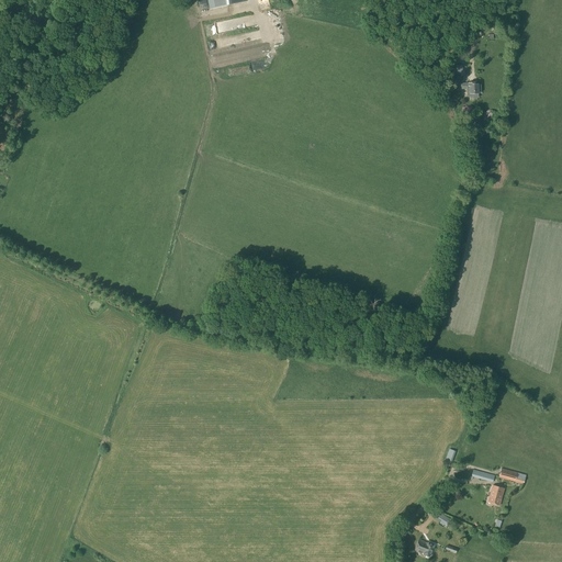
[(247,1),(247,0),(206,0),(210,10),(247,1)]
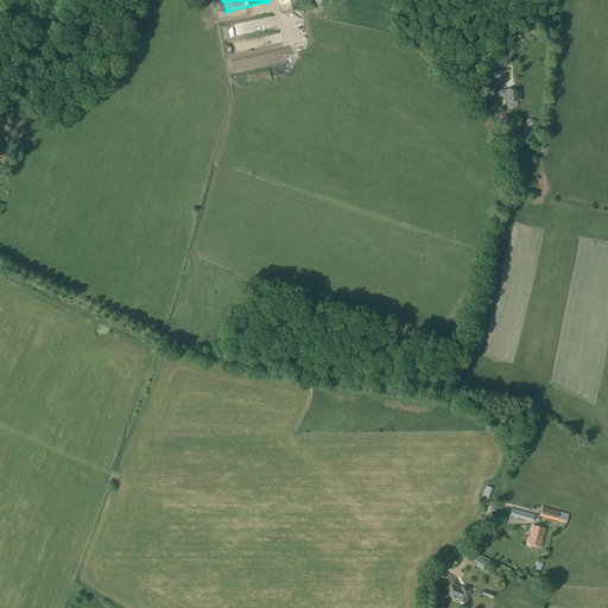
[(249,40),(230,44),(233,54),(255,49),(252,33),(261,31),(259,21),(246,24),(249,40)]
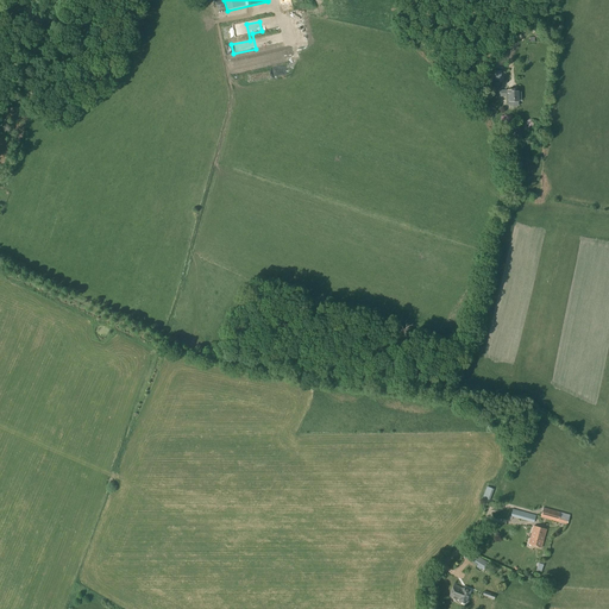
[(518,107),(518,106),(518,101),(521,101),(521,93),(519,93),(519,90),(515,90),(515,89),(514,89),(514,88),(510,88),(510,89),(507,89),(507,90),(500,90),(500,98),(506,96),(506,104),(508,105),(512,105),(512,106),(513,107),(518,107)]
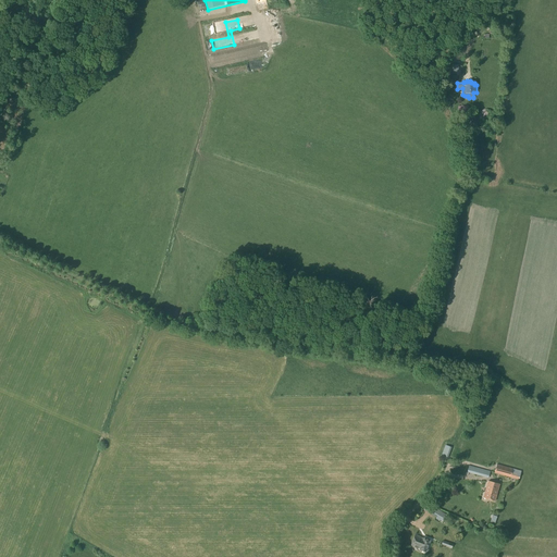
[(447,458),(452,447),(445,445),(442,455),(447,458)]
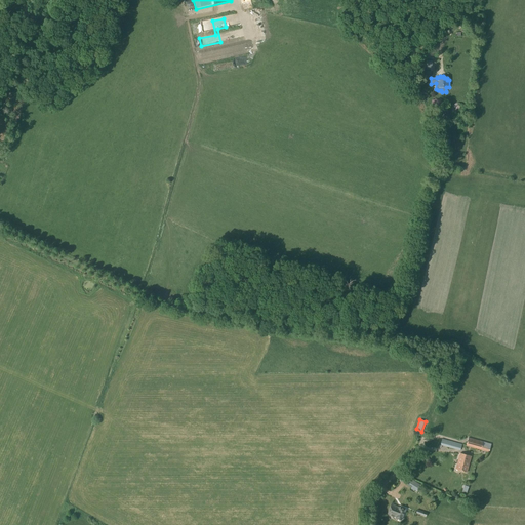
[(488,452),(491,444),(483,442),(469,438),(466,446),(481,450),(488,452)]
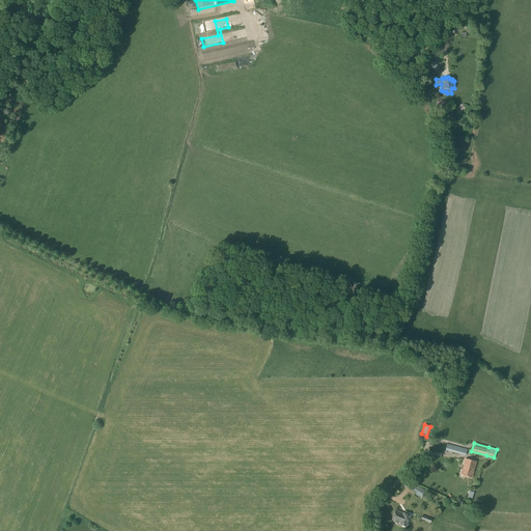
[(466,455),(467,449),(447,444),(445,450),(466,455)]
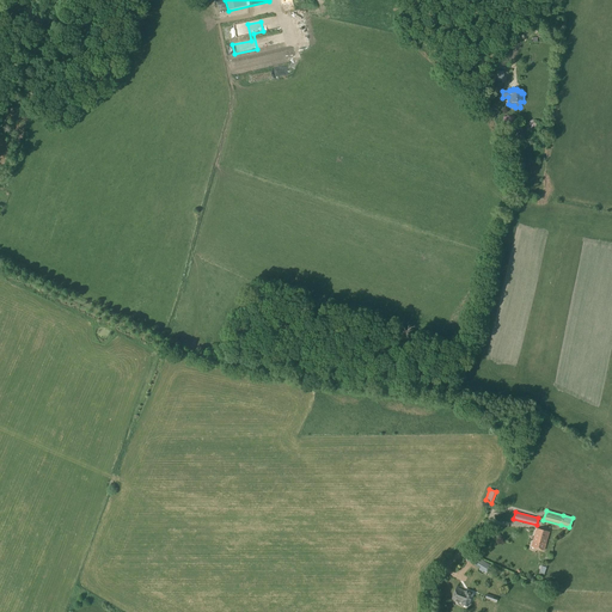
[(544,551),(549,532),(537,528),(531,548),(544,551)]
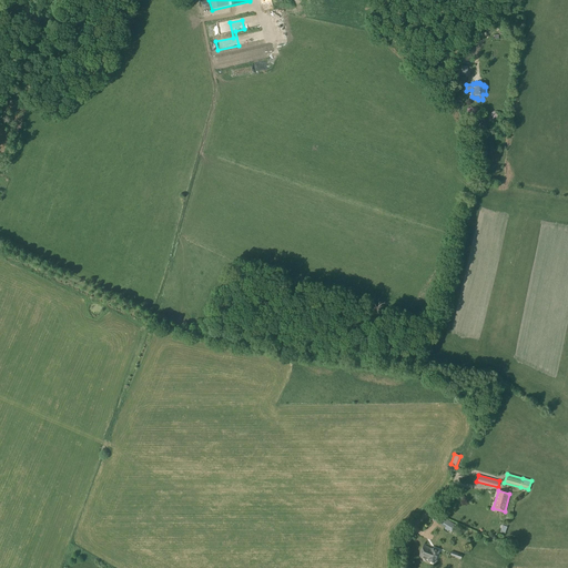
[(449,521),(438,515),(436,518),(435,518),(434,521),(445,528),(444,530),(447,533),(450,528),(453,529),(455,525),(449,521)]
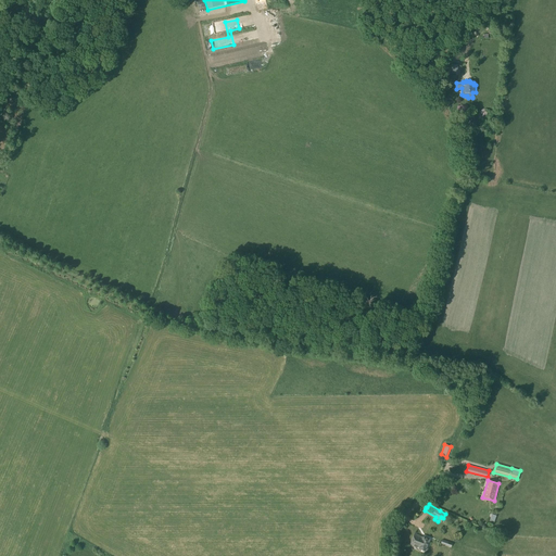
[(425,551),(429,540),(415,533),(411,545),(418,548),(425,551)]
